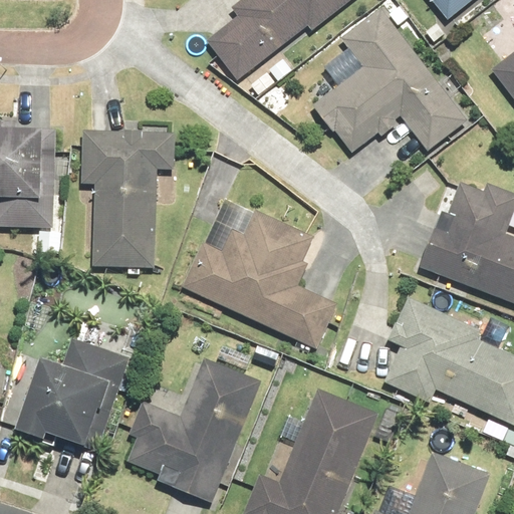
[(239,17),(208,40),(238,78),(308,25),(311,29),(349,0),(242,0),(233,8),(239,17)]
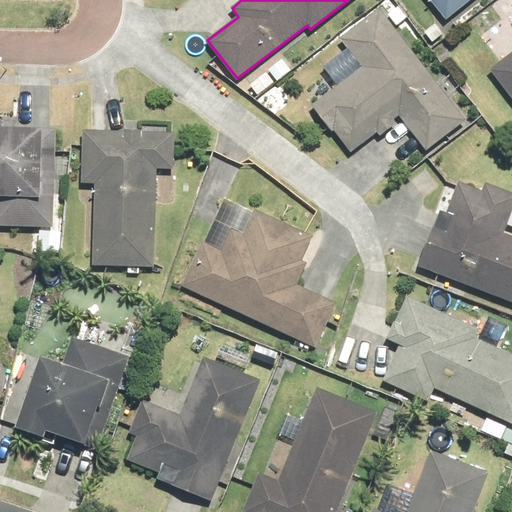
[(429,0),(446,20),(469,0),(429,0)]
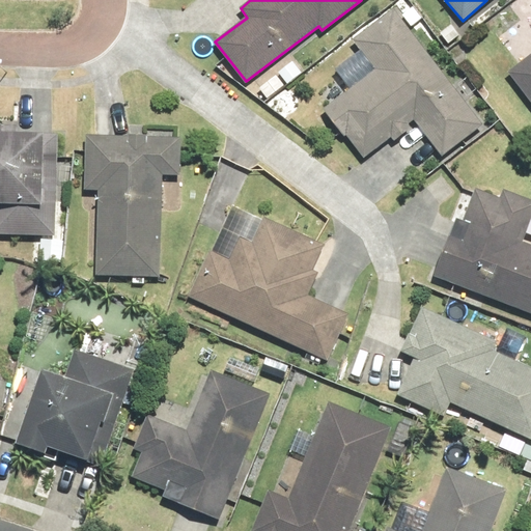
[(347,137),(363,158),(390,138),(393,141),(410,129),(407,126),(415,119),(444,159),(486,127),(394,5),(348,40),(371,71),(320,109),(344,140),(347,137)]
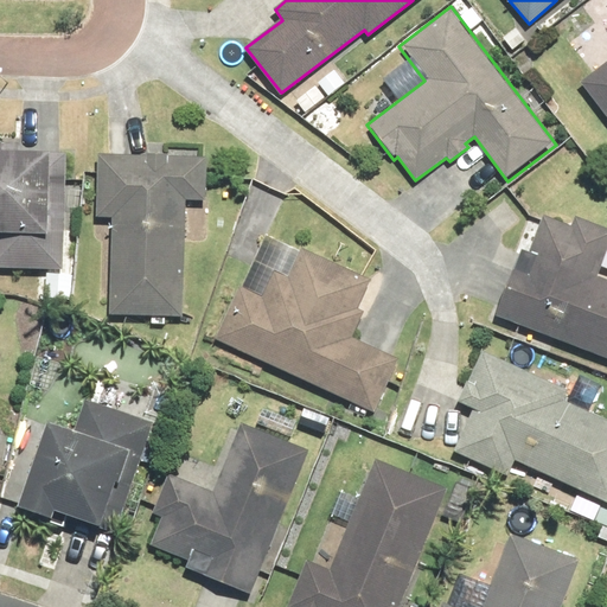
[(606,62),(581,83),(606,117),(606,62)]
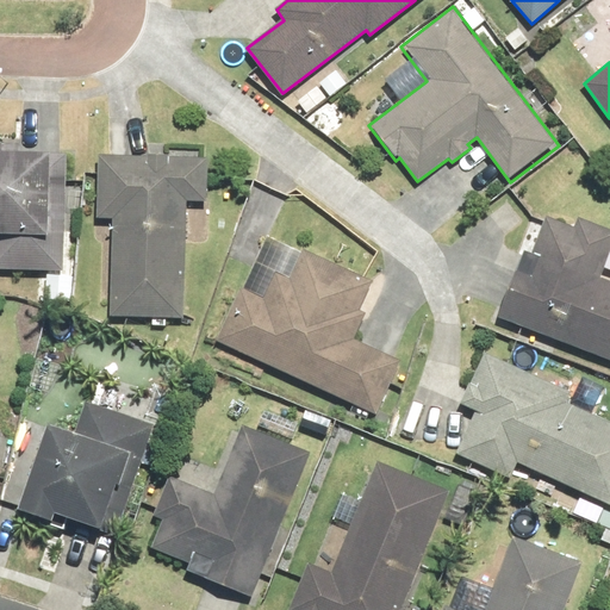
[(0,269),(64,272),(68,154),(1,151),(1,144),(0,144),(0,269)]
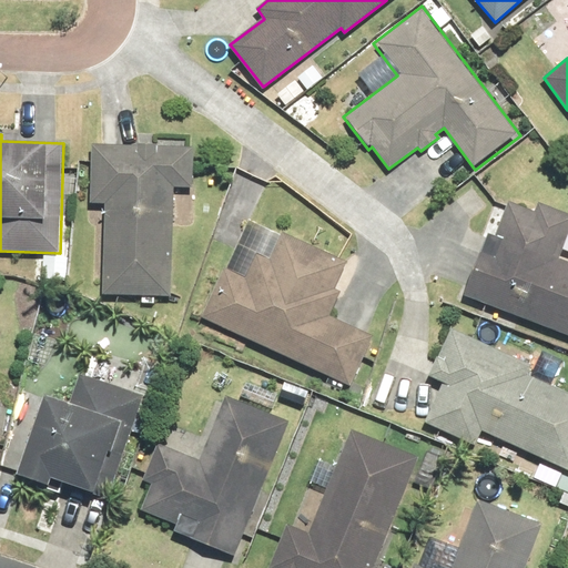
[(103,203),(102,294),(169,295),(171,185),(192,185),(193,149),(156,148),(156,144),(137,144),(137,148),(92,146),(91,203),(103,203)]
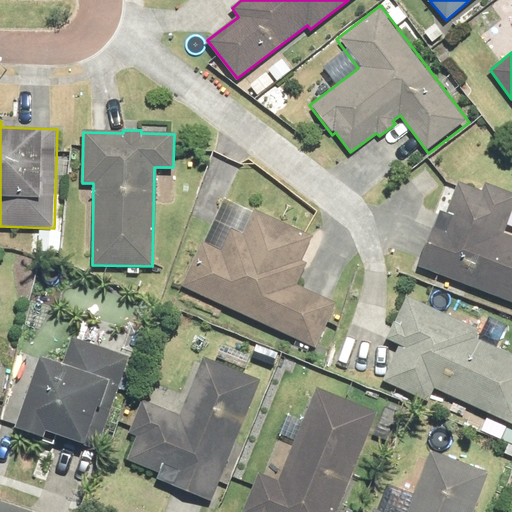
[(440,210),(418,267),(511,303),(511,237),(503,234),(511,211),(511,193),(485,183),(482,191),(459,183),(448,213),(440,210)]
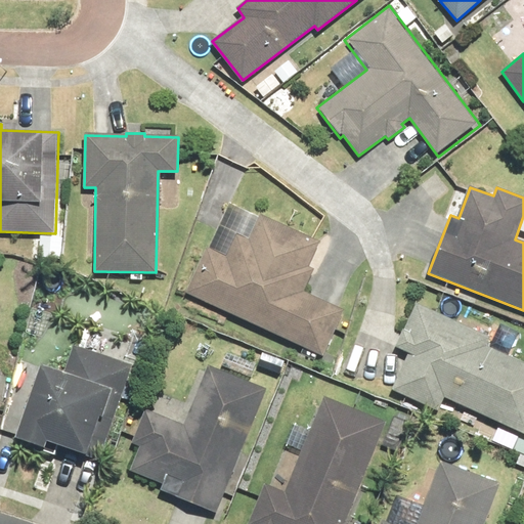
[(208,246),(186,292),(322,355),(343,310),(302,292),(312,270),(307,268),(320,241),(260,213),(249,237),(235,231),(224,254),(208,246)]
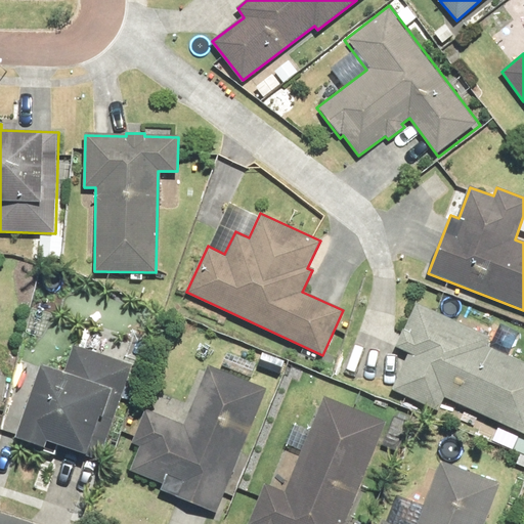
[(63,237),(39,236),(38,259),(62,260),(63,237)]
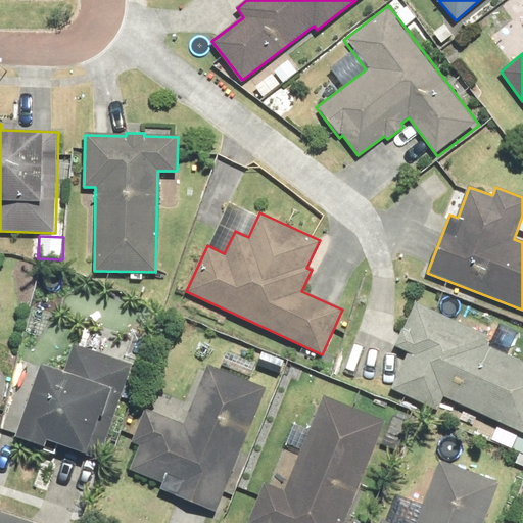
[(405,351),(387,390),(439,414),(445,400),(522,434),(522,361),(486,345),(490,337),(416,303),(405,330),(402,329),(394,346),(405,351)]
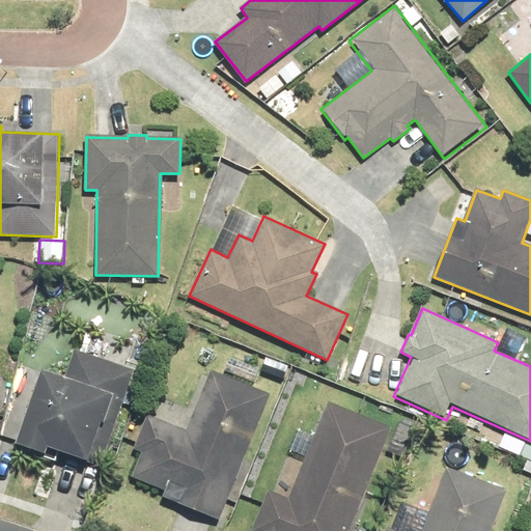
[(40,367),(12,443),(44,454),(47,447),(101,466),(134,371),(74,351),(65,376),(40,367)]
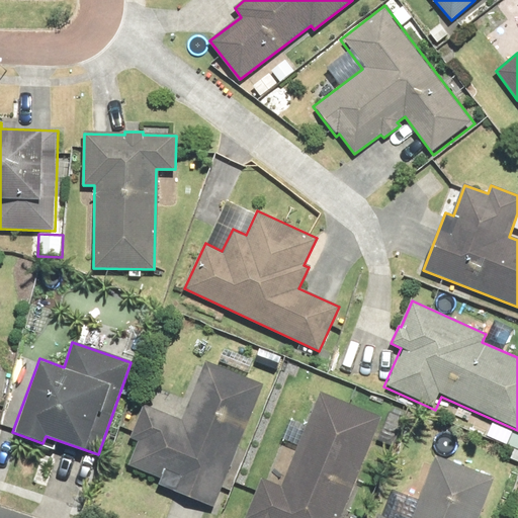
[(183,422),(144,406),(131,439),(138,442),(128,465),(160,478),(158,484),(213,506),(262,386),(206,364),(183,422)]
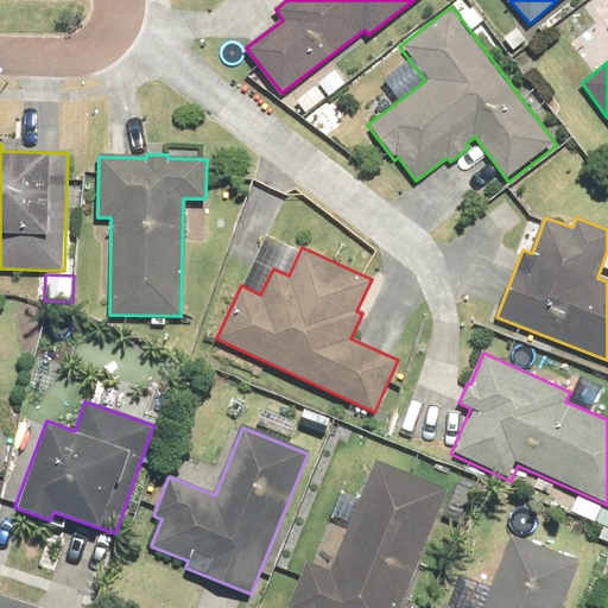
[(406,607),(413,593),(406,591),(448,492),(375,462),(330,572),(308,563),(289,607),(406,607)]
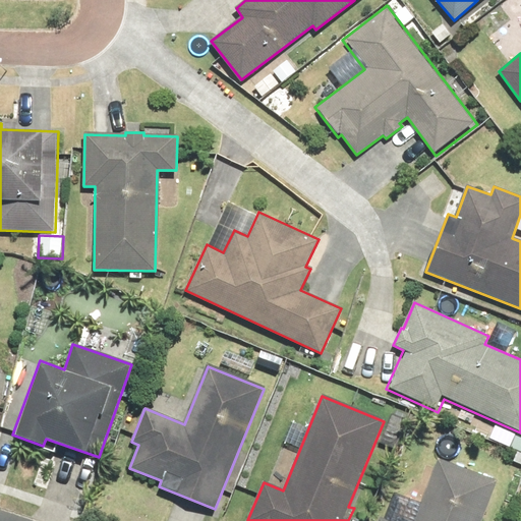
[(389,520),(379,517),(377,520),(480,520),(496,481),(439,459),(414,520),(389,520)]
